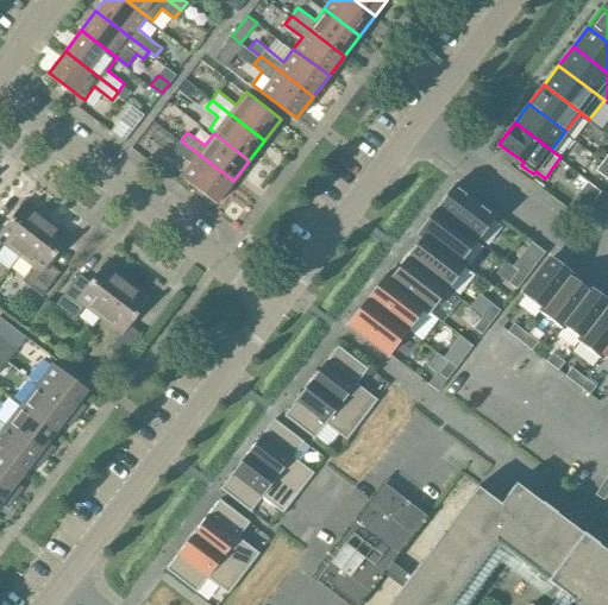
[(218,202),(233,181),(181,140),(175,149),(192,162),(182,175),(218,202)]
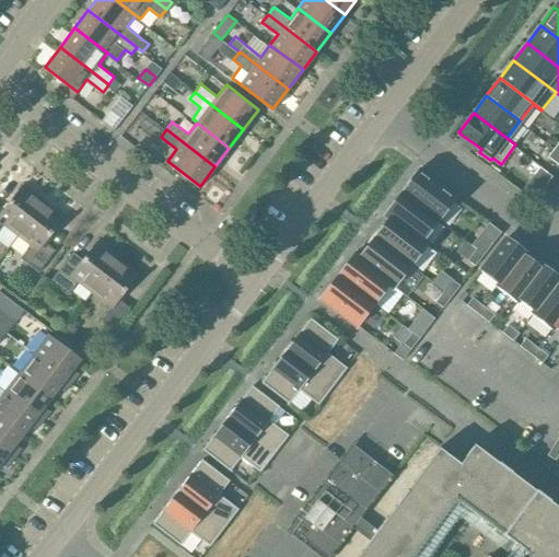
[(558,150),(554,148),(548,155),(558,162),(558,150)]
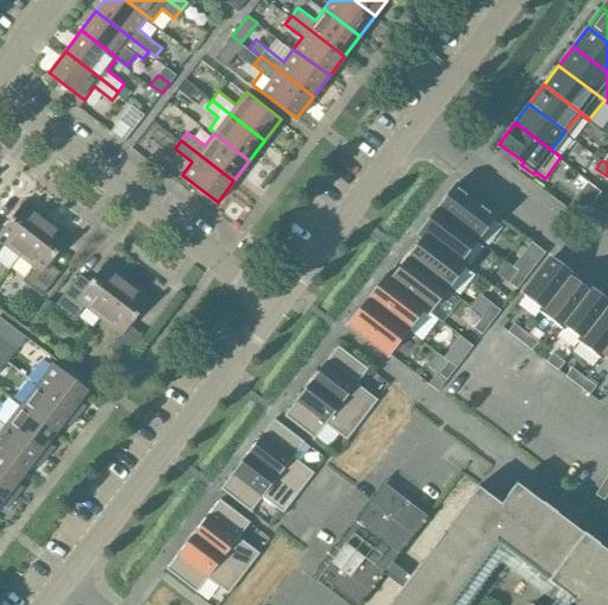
[(595,197),(601,190),(588,180),(582,188),(595,197)]
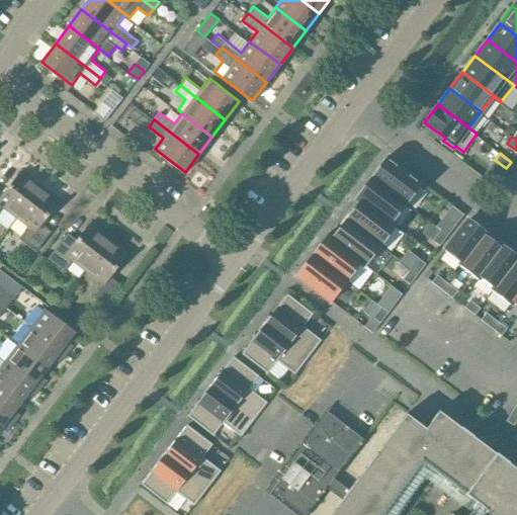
[(407,202),(422,182),(388,156),(371,176),(407,202)]
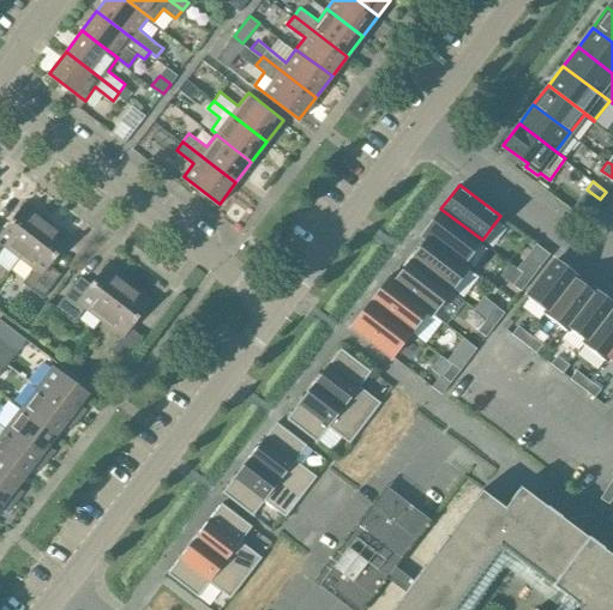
[(19,255),(48,218),(25,201),(4,229),(0,225),(0,251),(5,245),(19,255)]
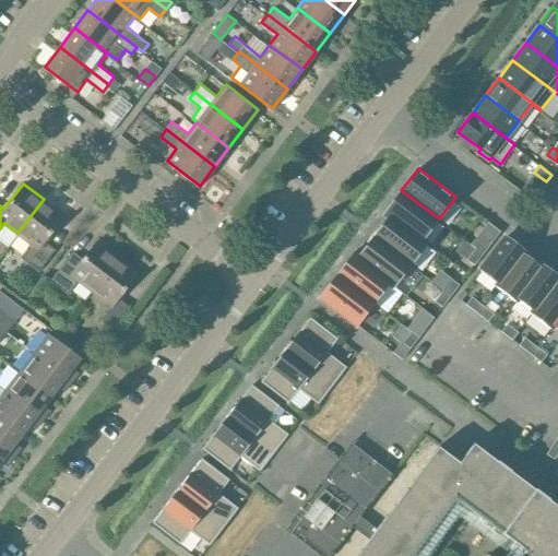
[(424,238),(439,219),(401,190),(384,211),(428,244),(428,243),(424,238)]
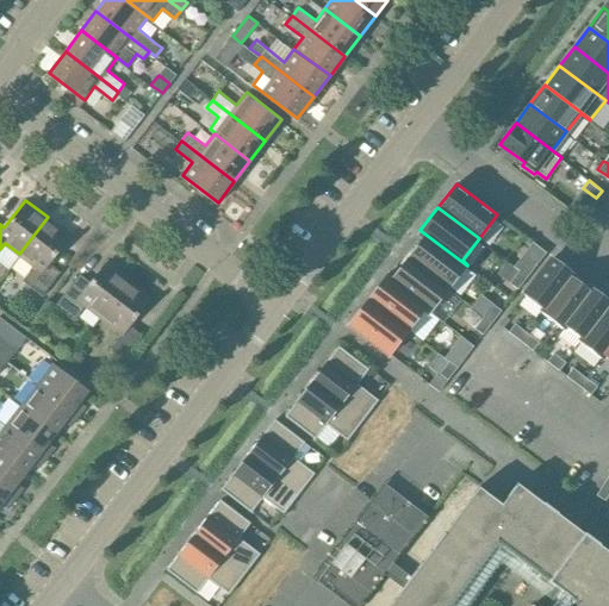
[(48,217),(19,254),(35,266),(24,280),(43,294),(61,270),(50,262),(72,235),(48,217)]
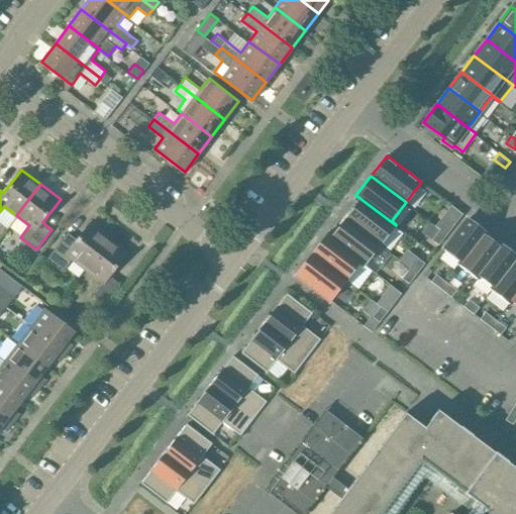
[(381,244),(396,225),(355,195),(355,196),(357,197),(359,199),(345,217),(381,244)]
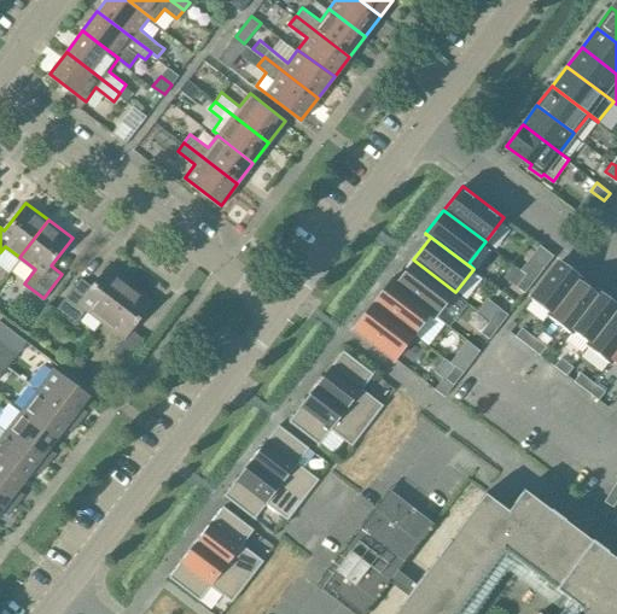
[(437,315),(455,292),(413,259),(396,281),(394,279),(391,278),(390,279),(437,315)]
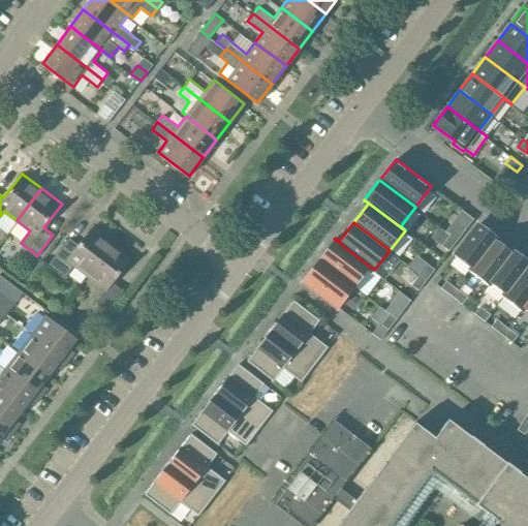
[(470,270),(496,236),(478,222),(455,254),(471,267),(469,270),(470,270)]
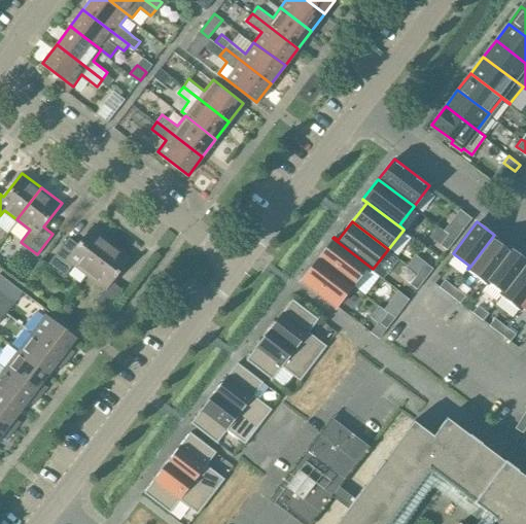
[(456,222),(449,233),(456,238),(463,228),(456,222)]
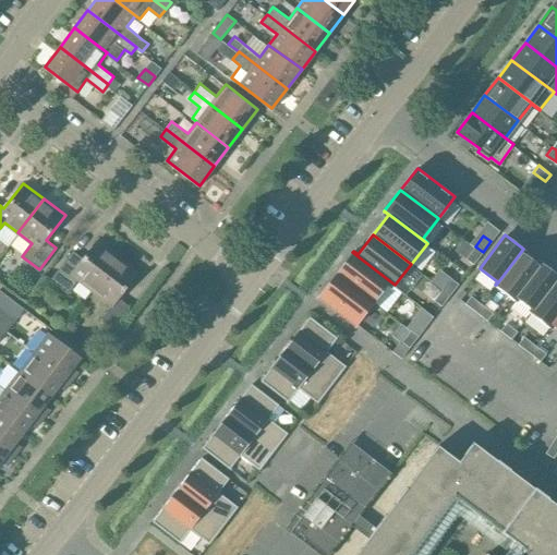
[(67,258),(51,278),(61,286),(69,292),(79,279),(93,289),(118,255),(97,239),(83,257),(76,267),(67,258)]
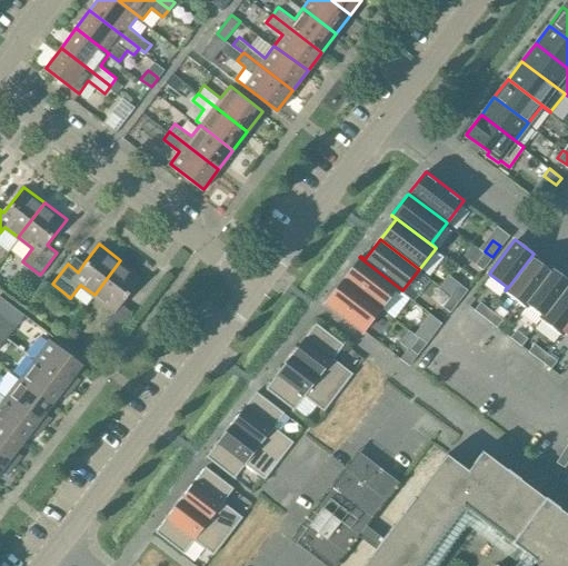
[(484,268),(492,257),(485,251),(482,255),(476,262),(484,268)]
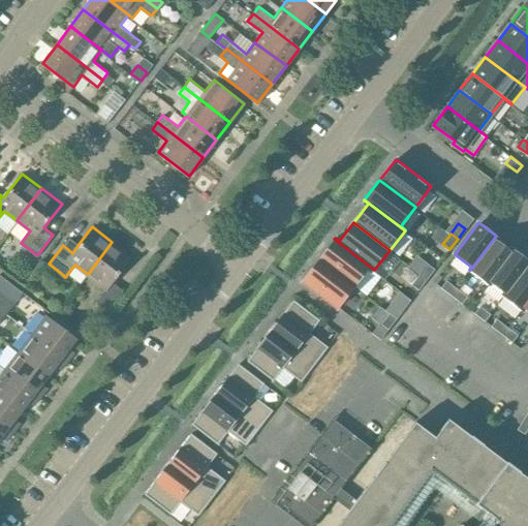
[(495,239),(497,237),(496,236),(470,270),(487,283),(513,248),(511,248),(510,250),(495,239)]
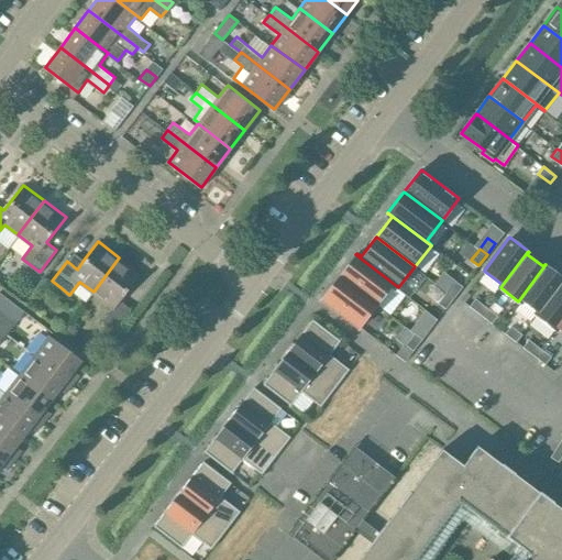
[(397,288),(398,287),(355,254),(340,275),(377,305),(393,285),(397,288)]
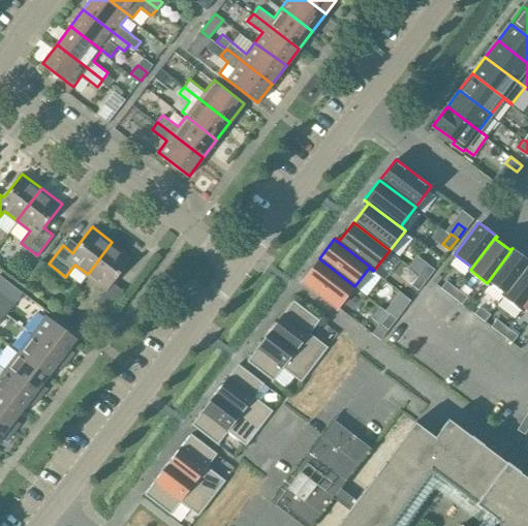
[(112,242),(88,274),(106,288),(97,301),(107,309),(123,288),(114,281),(132,257),(112,242)]
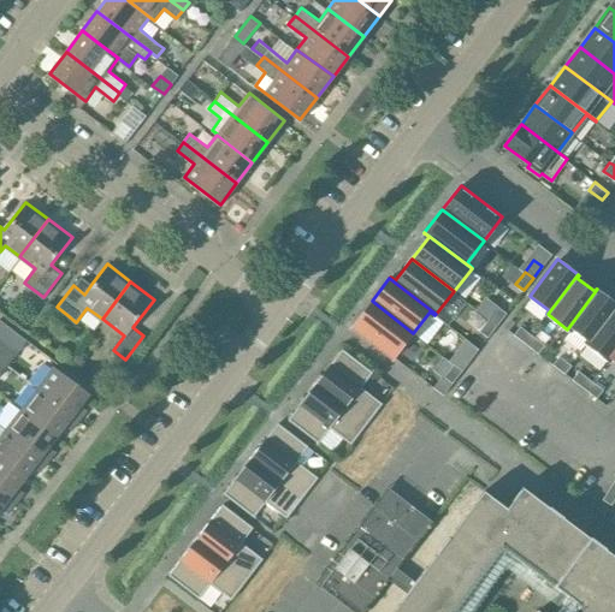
[(587,344),(614,307),(614,302),(597,289),(567,330),(568,331),(571,327),(587,340),(585,343),(587,344)]
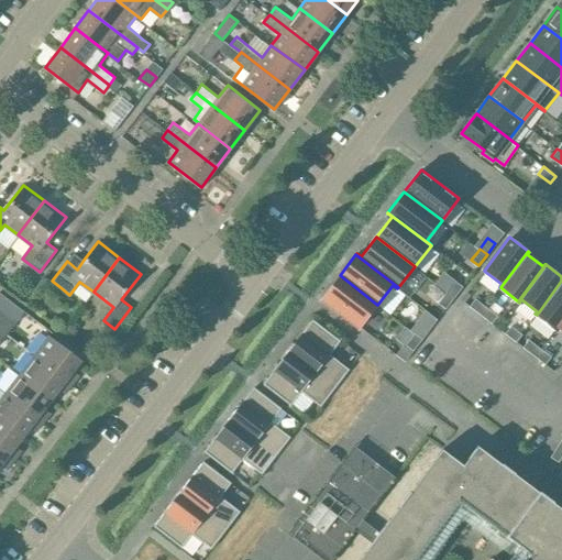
[(361,326),(377,305),(340,275),(322,297),(327,300),(337,308),(344,314),(361,326)]
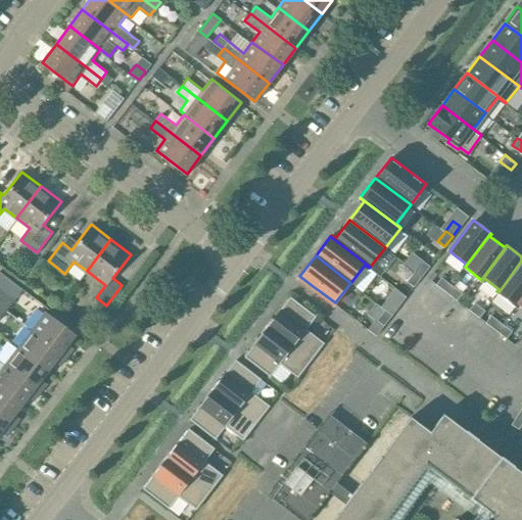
[(423,260),(415,270),(422,275),(430,265),(423,260)]
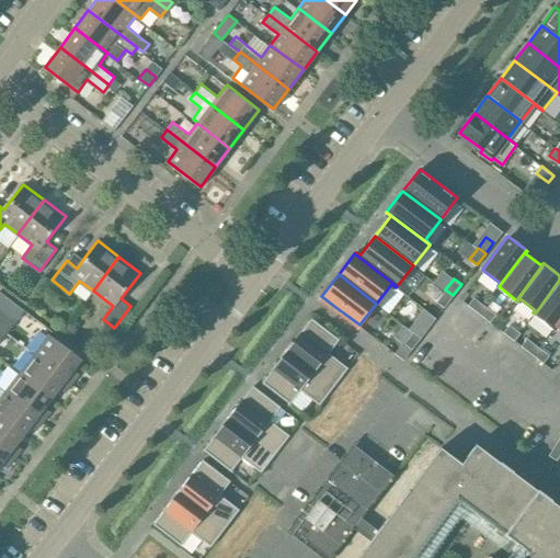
[(559,280),(535,314),(552,328),(559,317),(559,280)]
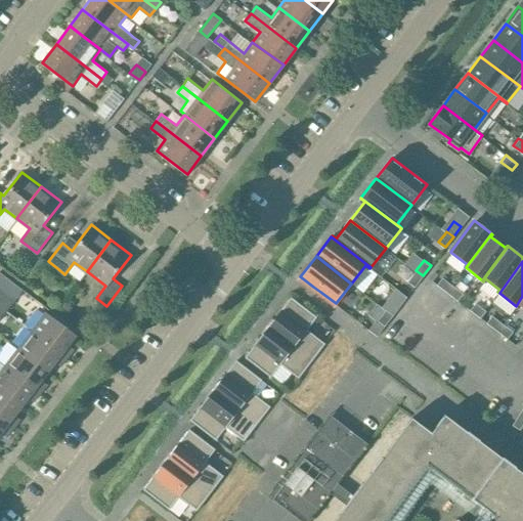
[(0,270),(0,289),(14,300),(23,289),(0,270)]
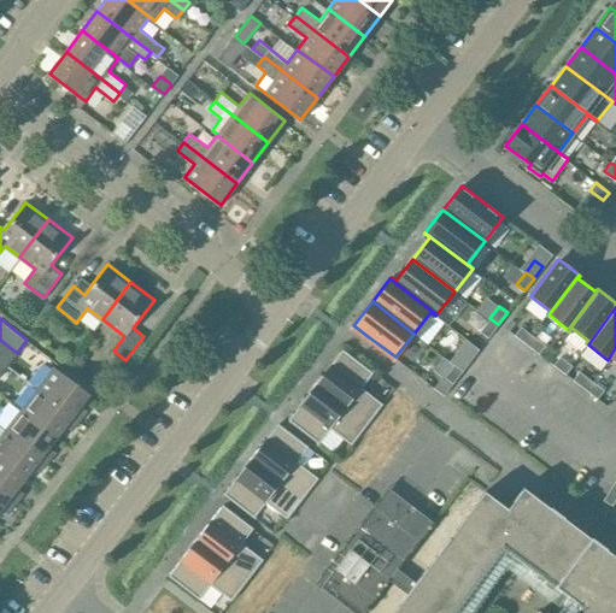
[(490,318),(481,330),(490,336),(498,324),(490,318)]
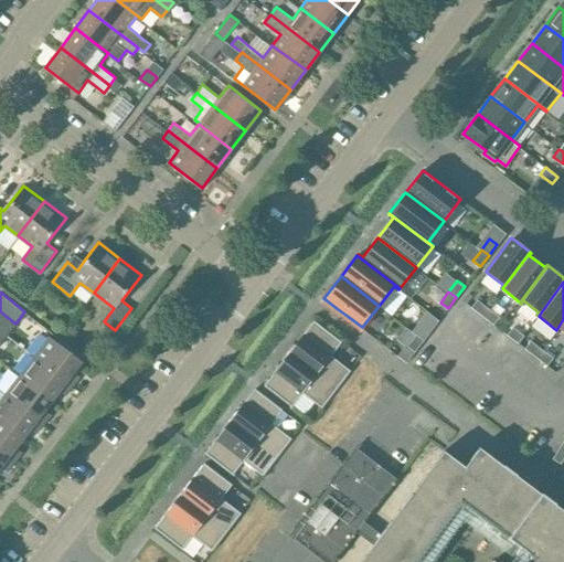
[(477,299),(471,306),(482,315),(488,307),(477,299)]
